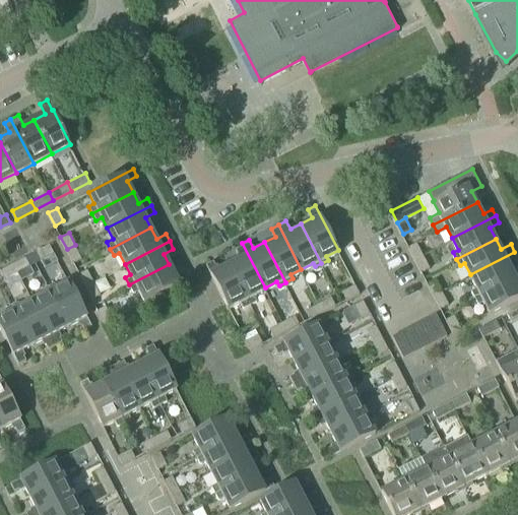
[(414,258),(424,253),(416,241),(408,245),(414,258)]
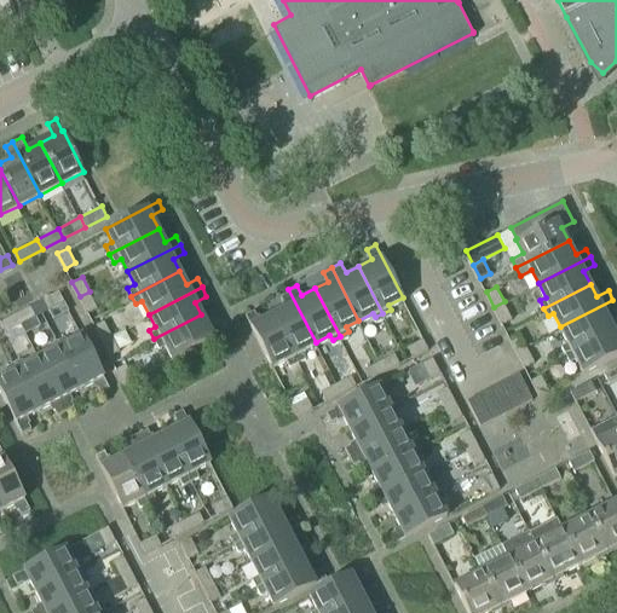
[(50,307),(65,299),(59,288),(45,296),(50,307)]
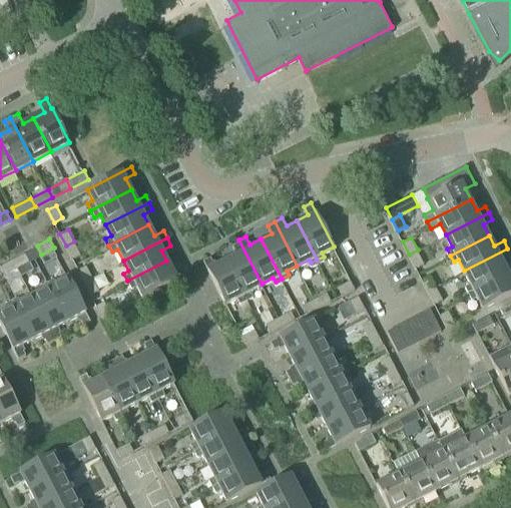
[(250,290),(262,284),(238,239),(232,242),(236,250),(224,257),(245,297),(251,293),(250,290)]
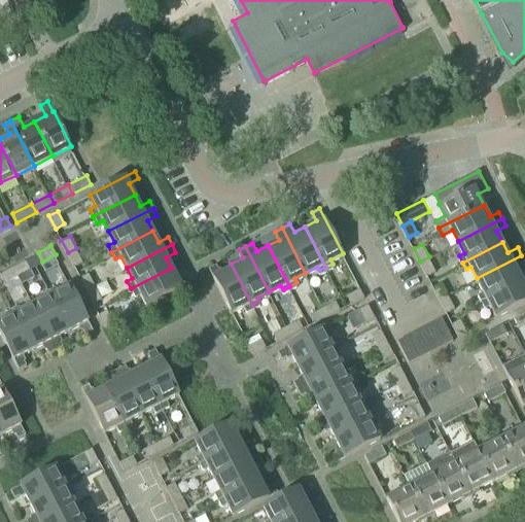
[(74,265),(82,259),(76,248),(68,252),(74,265)]
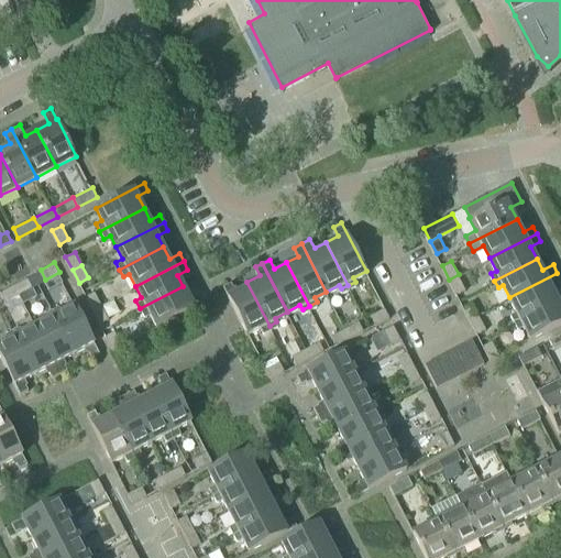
[(515,319),(558,297),(551,285),(560,281),(560,279),(557,273),(509,297),(516,309),(510,313),(515,319)]
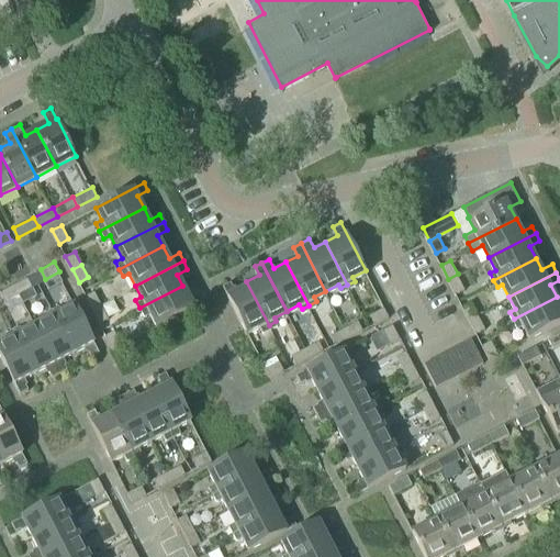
[(456,292),(465,288),(458,274),(448,279),(456,292)]
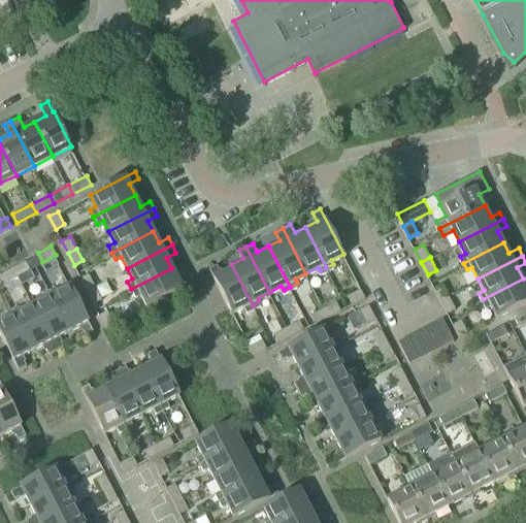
[(13,265),(19,274),(31,267),(27,259),(13,265)]
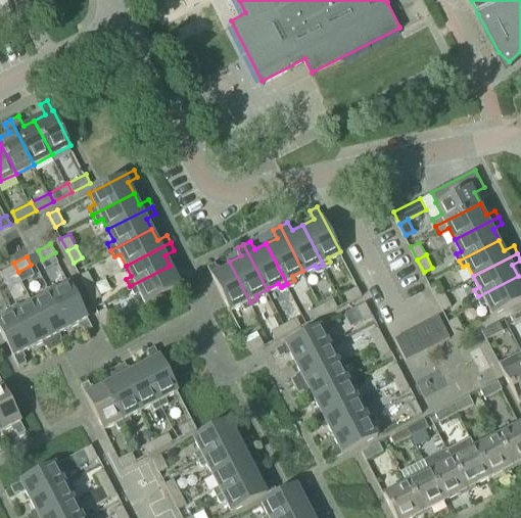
[(229,262),(218,268),(212,260),(206,263),(229,308),(242,301),(244,305),(250,302),(229,262)]
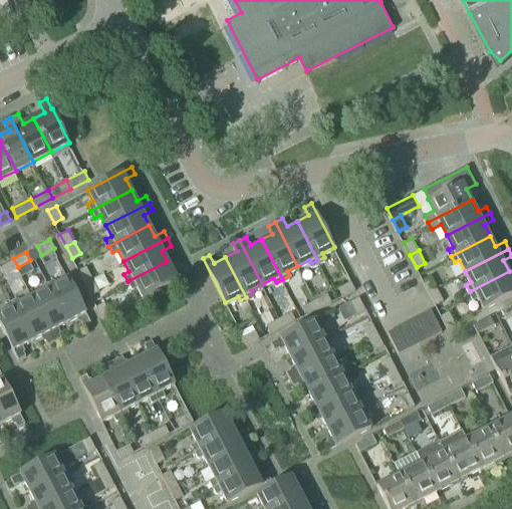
[(13,258),(1,265),(5,273),(18,267),(13,258)]
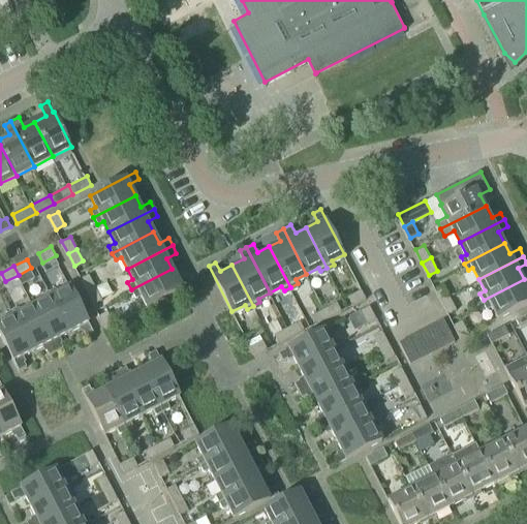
[(187,275),(178,280),(172,269),(131,289),(134,297),(140,295),(146,307),(191,283),(187,275)]
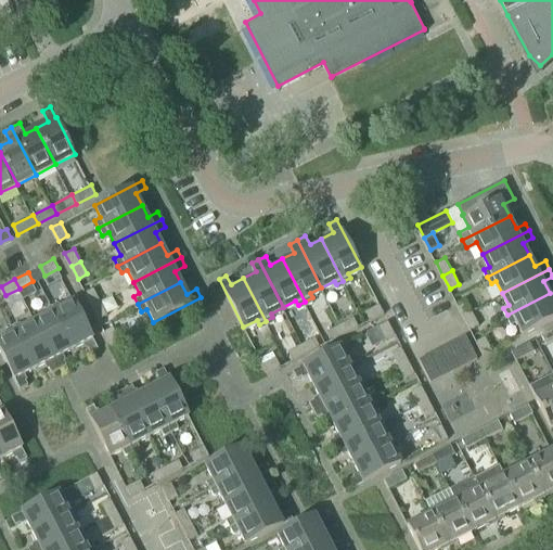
[(93,286),(85,292),(91,304),(100,301),(93,286)]
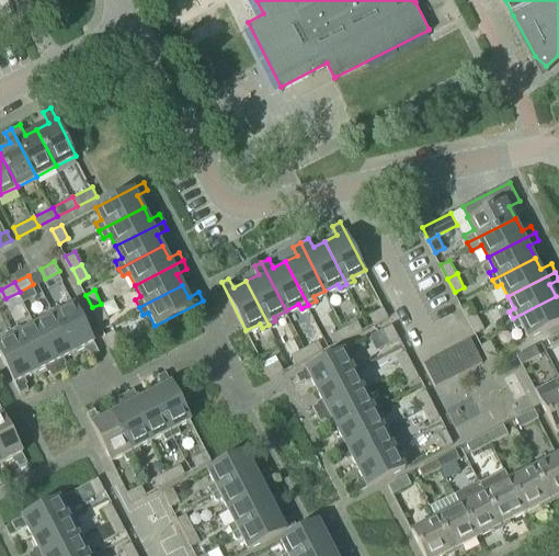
[(513,318),(516,325),(521,322),(528,336),(558,319),(558,303),(556,296),(513,318)]
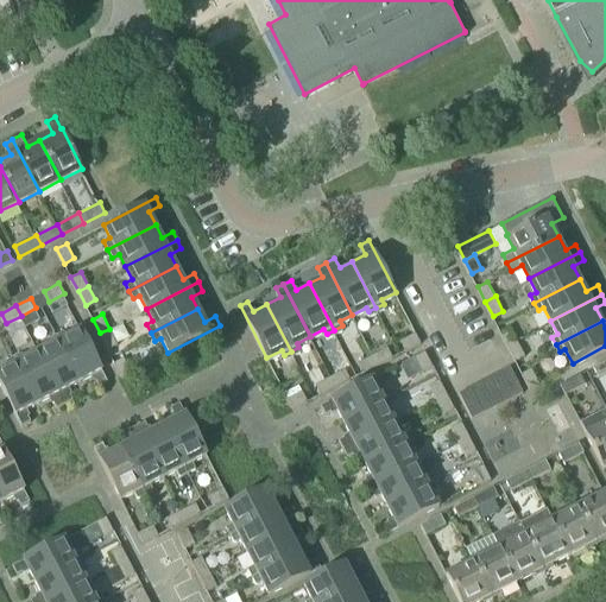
[(507,344),(517,338),(510,324),(500,329),(507,344)]
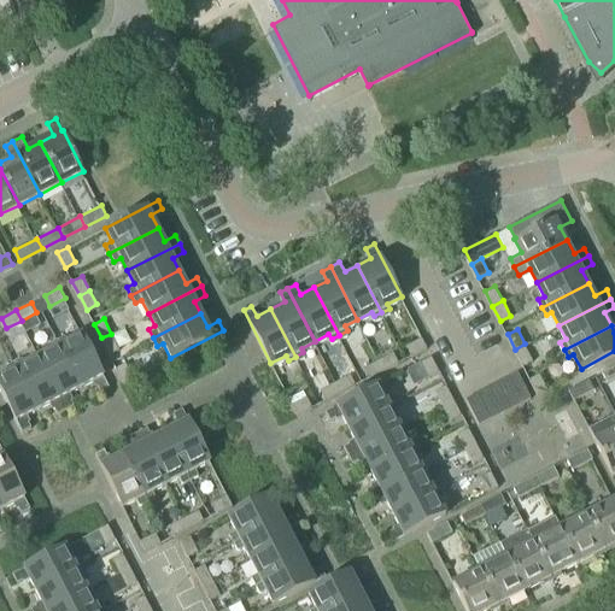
[(100,389),(110,383),(83,330),(69,338),(66,332),(58,336),(82,385),(94,377),(100,389)]
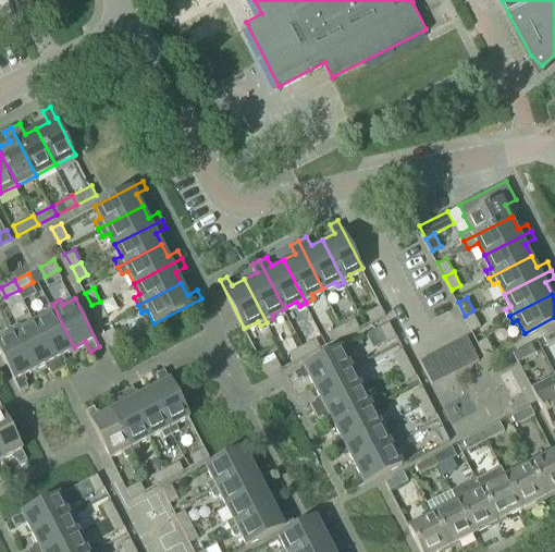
[(100,302),(91,305),(98,319),(107,315),(100,302)]
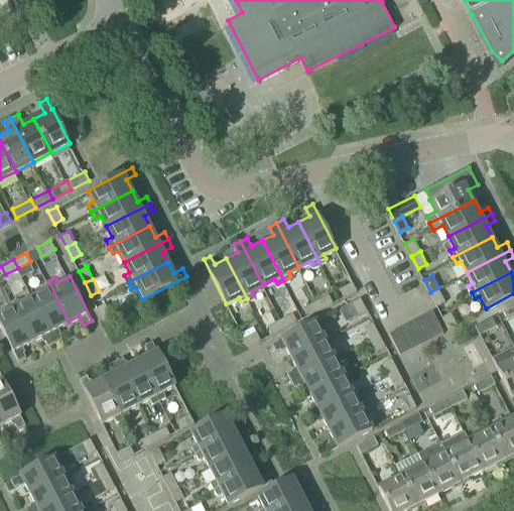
[(57,327),(69,322),(48,281),(41,284),(44,289),(32,295),(55,340),(62,336),(57,327)]
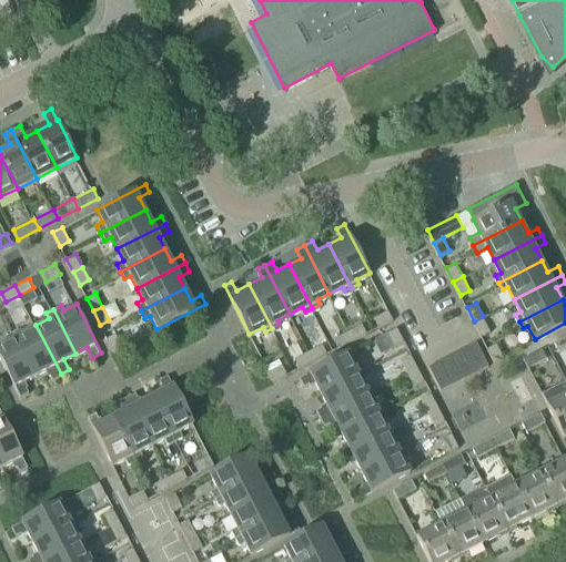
[(378,326),(393,319),(387,309),(374,317),(378,326)]
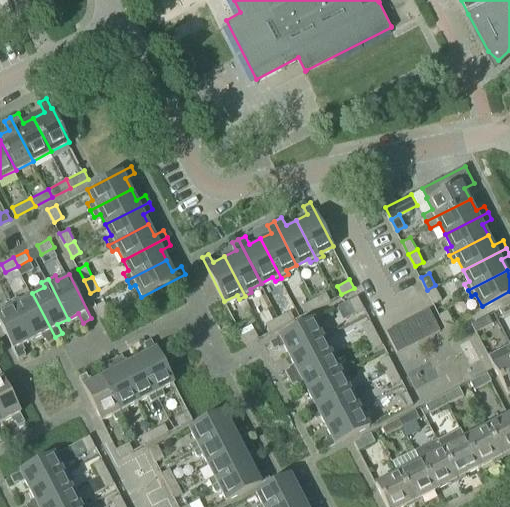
[(433,302),(441,298),(435,285),(427,290),(433,302)]
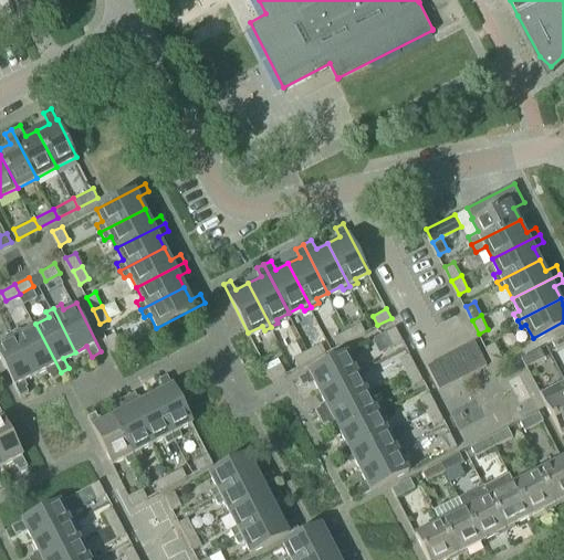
[(351,338),(365,331),(359,321),(346,329),(351,338)]
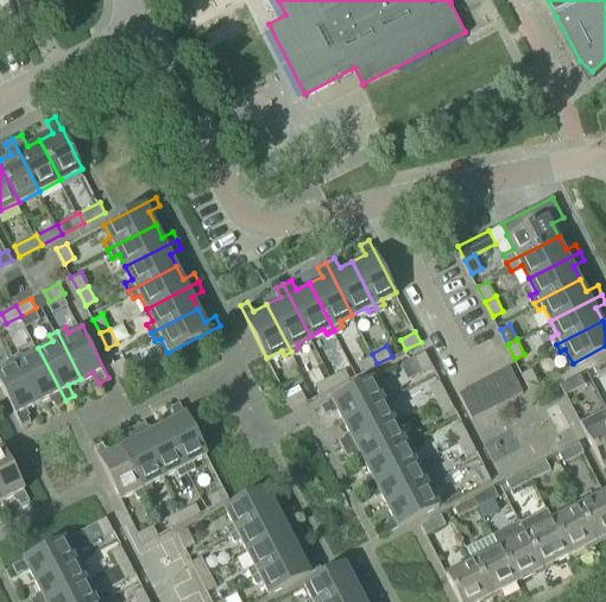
[(57,404),(65,400),(38,348),(25,355),(23,349),(13,353),(38,400),(51,393),(57,404)]
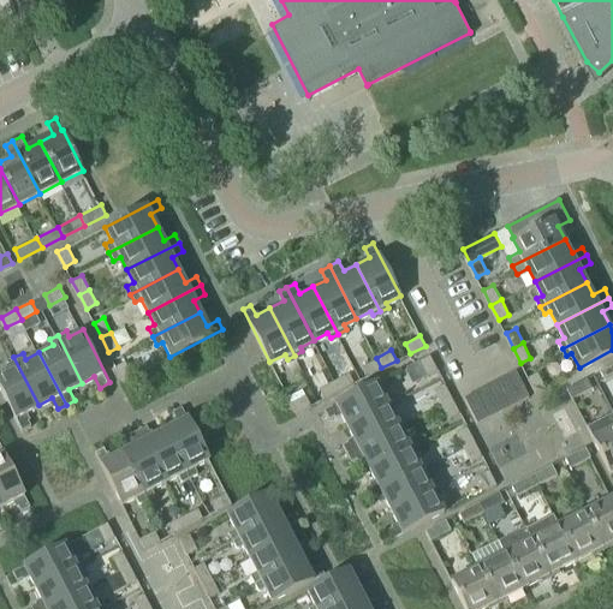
[(429,375),(439,370),(432,354),(421,359),(429,375)]
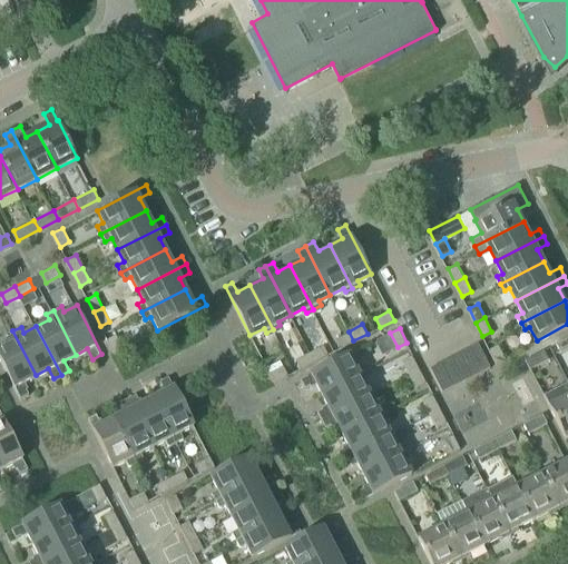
[(25,382),(36,375),(12,330),(6,335),(9,340),(0,345),(0,356),(20,395),(29,391),(25,382)]
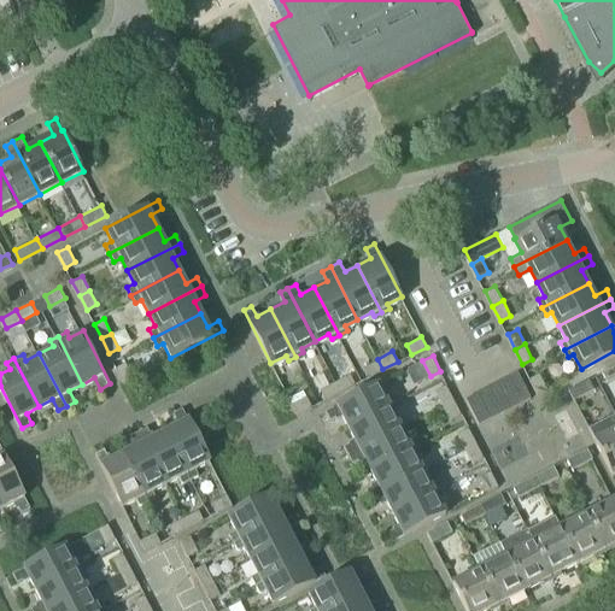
[(368,377),(382,369),(378,359),(363,366),(368,377)]
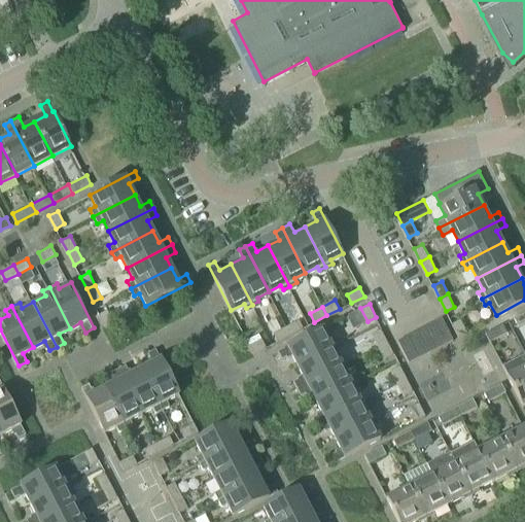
[(105,326),(113,321),(107,309),(99,313),(105,326)]
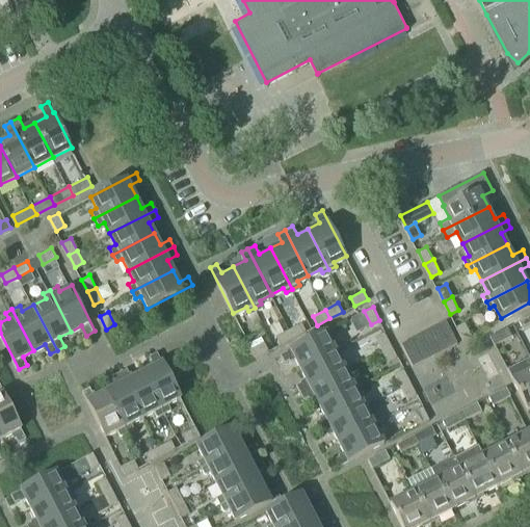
[(524,328),(529,324),(529,313),(519,319),(524,328)]
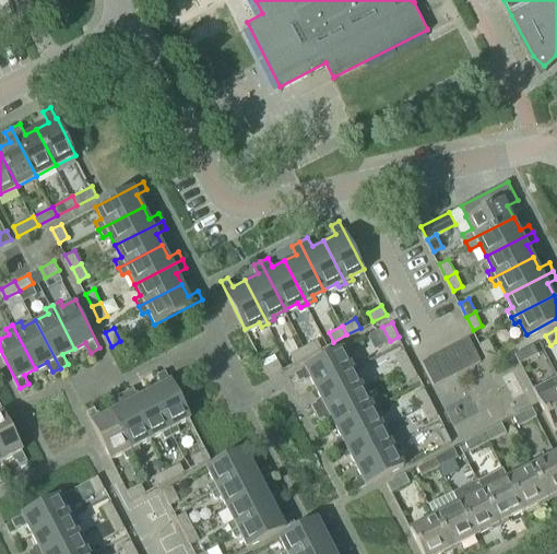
[(466,366),(478,360),(466,336),(454,342),(466,366)]
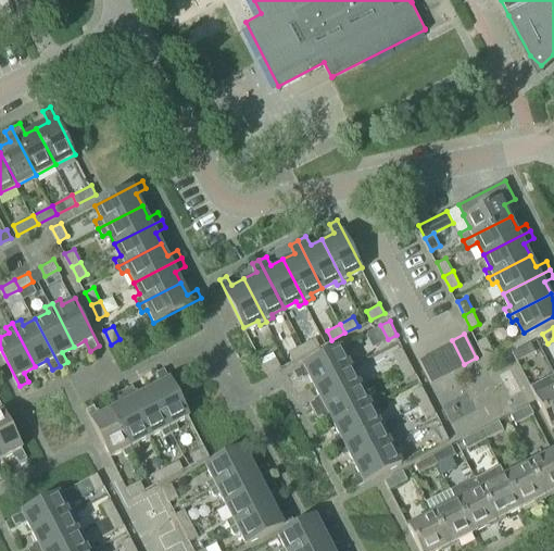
[(483,353),(492,349),(486,335),(477,340),(483,353)]
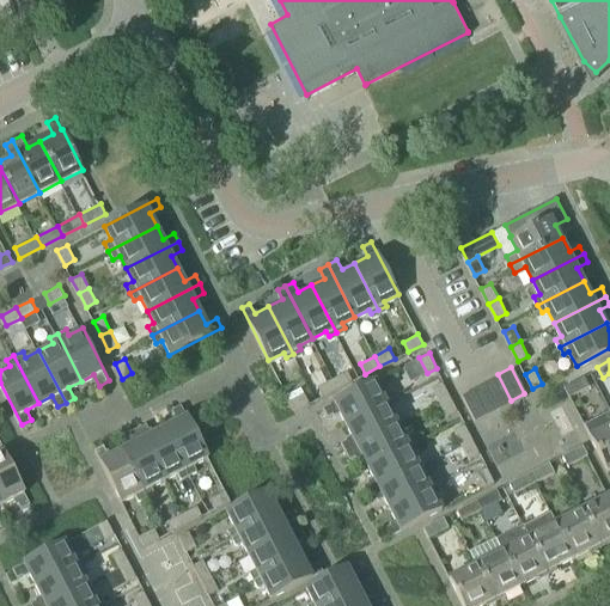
[(337,389),(352,380),(346,371),(331,378),(337,389)]
